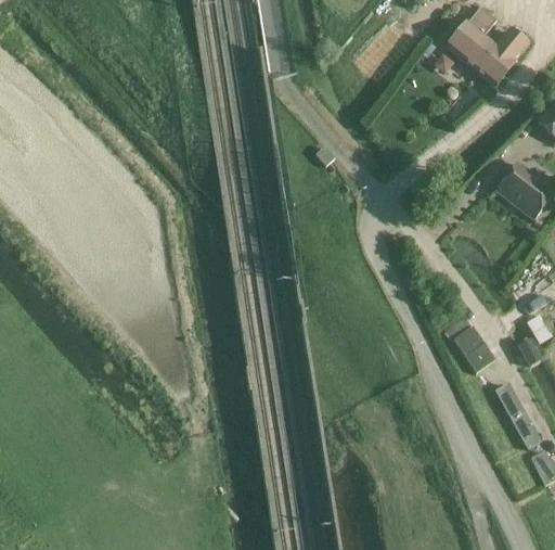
[(494,47),(481,36),(495,18),(479,5),(446,46),(493,86),(526,45),(508,30),(494,47)]
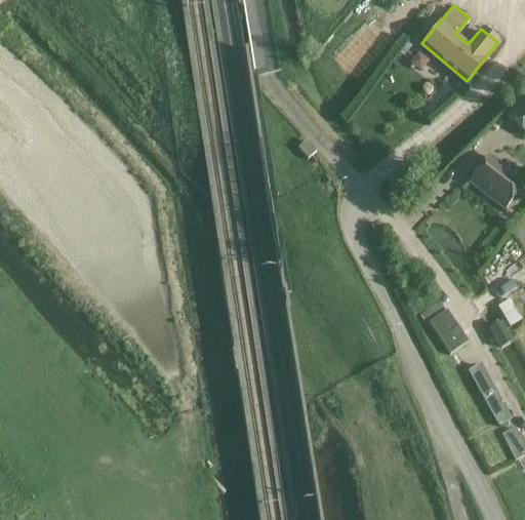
[(524,97),(508,115),(524,132),(524,97)]
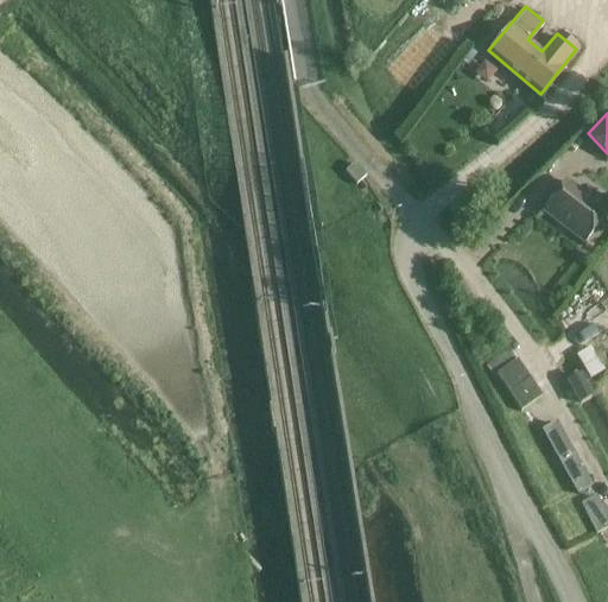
[(350,162),(344,168),(355,181),(362,175),(365,172),(354,159),(350,162)]
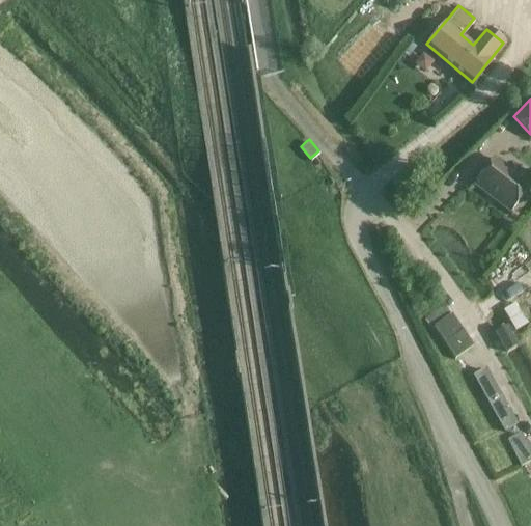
[(474,182),(510,210),(530,184),(494,156),(474,182)]
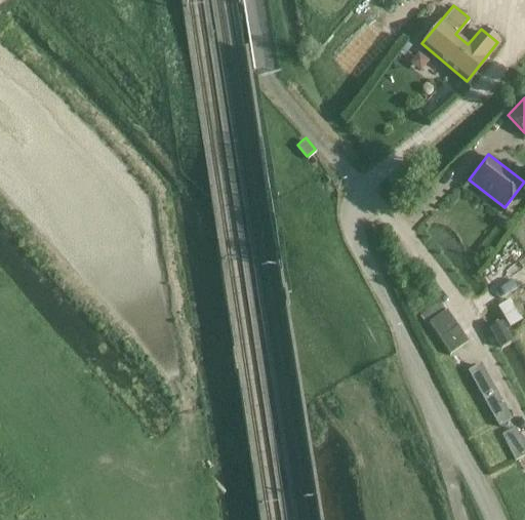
[(429,321),(449,352),(451,351),(466,342),(437,300),(418,312),(426,323),(429,321)]
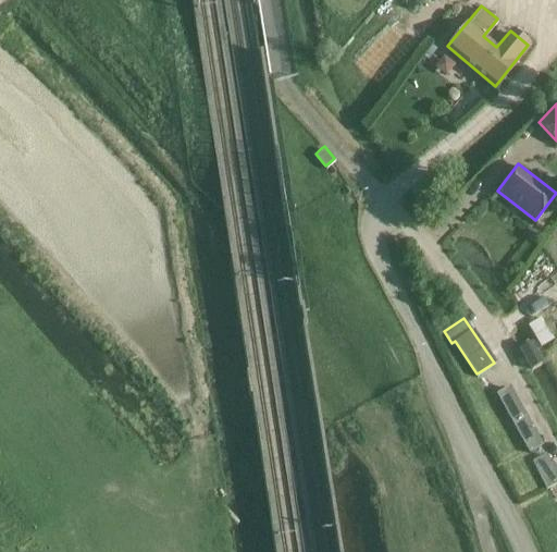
[(520,347),(530,366),(541,360),(530,341),(520,347)]
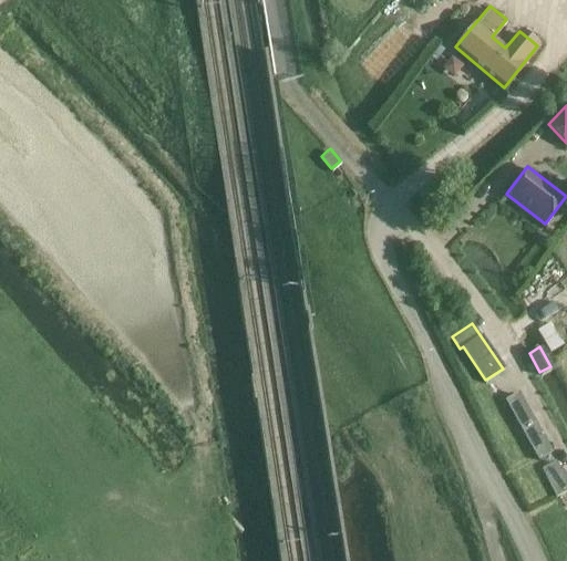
[(550,449),(517,391),(505,397),(538,457),(550,449)]
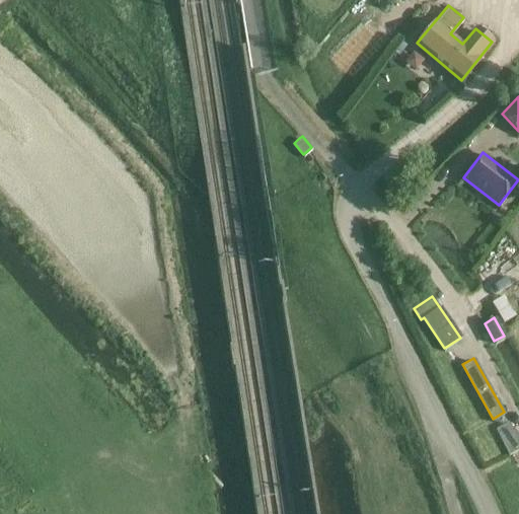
[(509,452),(518,447),(518,441),(512,426),(509,421),(496,427),(509,452)]
